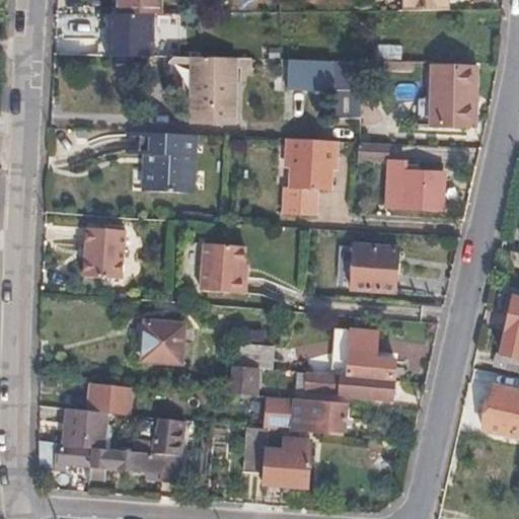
[(161,15),(160,0),(119,0),(120,15),(152,15),(161,15)]
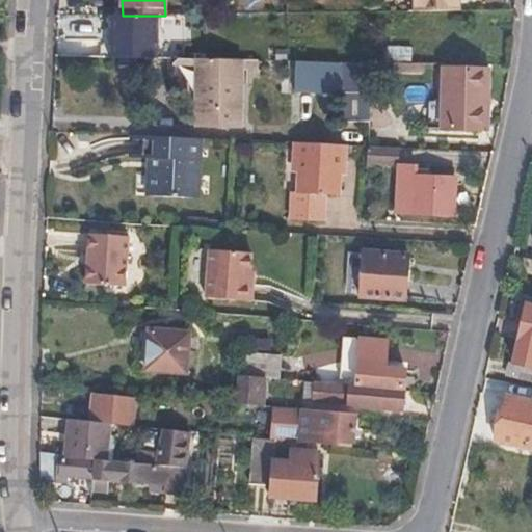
[(458,10),(457,0),(417,0),(418,10),(458,10)]
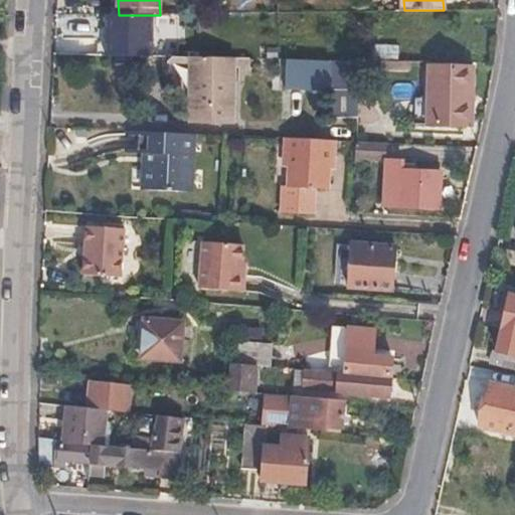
[(151,40),(151,15),(119,15),(106,16),(105,40),(151,40)]
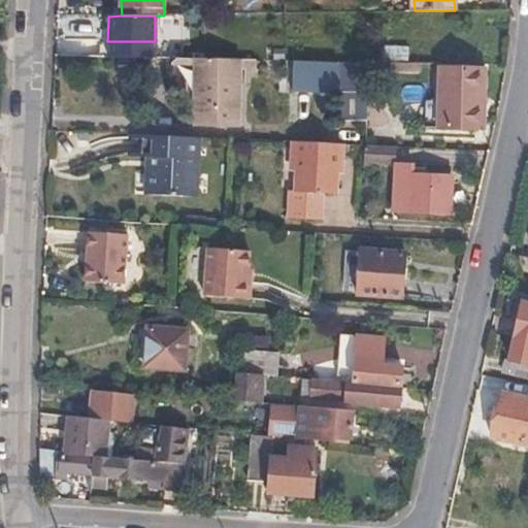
[(155,59),(155,41),(107,41),(107,59),(155,59)]
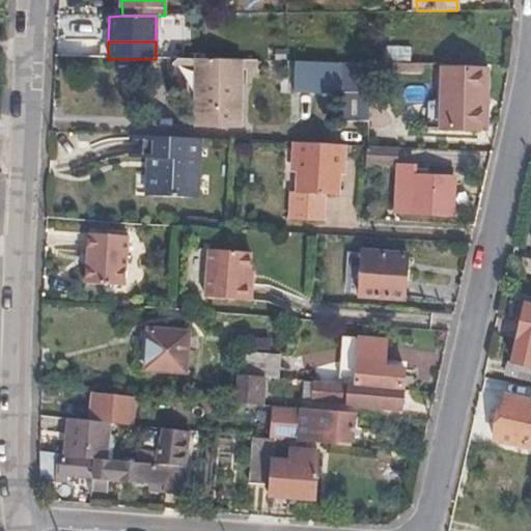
[(383,45),(383,59),(411,60),(412,46),(383,45)]
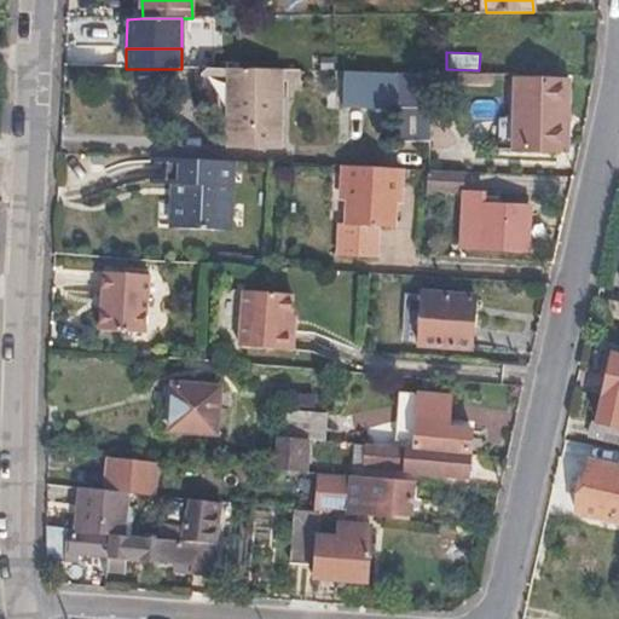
[(278,148),(282,70),(229,70),(226,146),(278,148)]
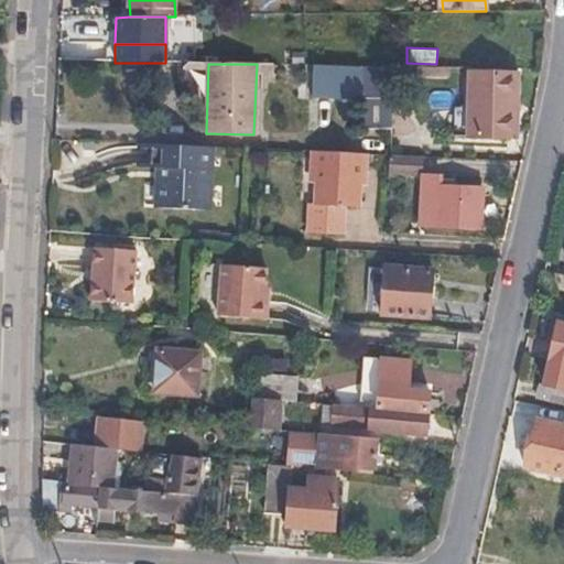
[(391,126),(392,65),(364,65),(362,125),(391,126)]
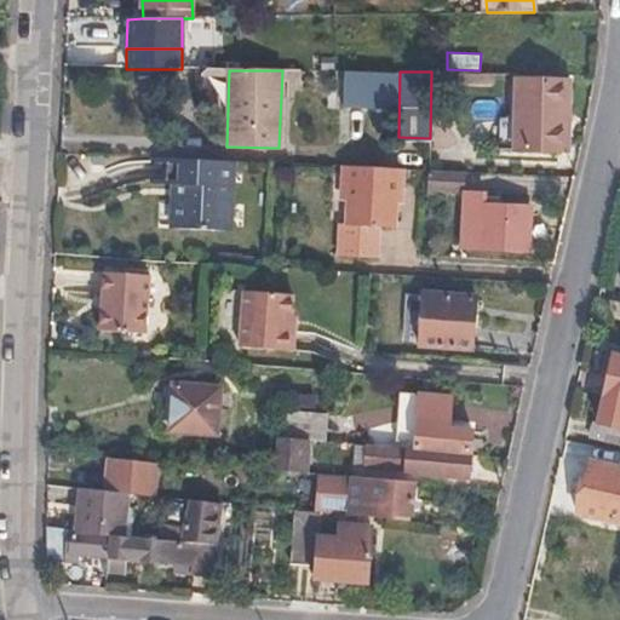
[(492,85),(493,74),(452,72),(451,82),(492,85)]
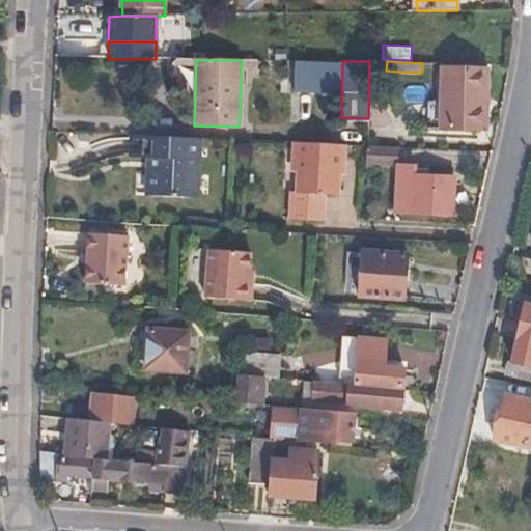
[(477,129),(478,98),(486,98),(486,68),(442,68),(442,129),(477,129)]
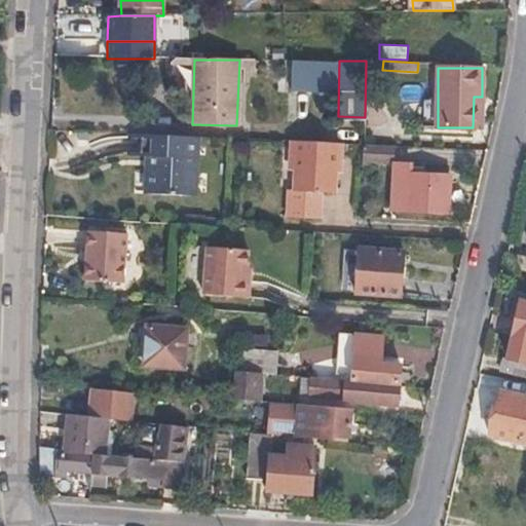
[(194,195),(196,138),(128,135),(128,138),(142,138),(142,156),(147,156),(146,194),(194,195)]
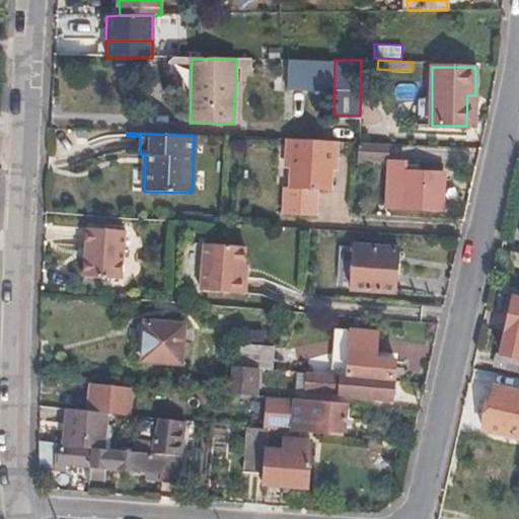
[(340,170),(340,157),(341,143),(286,140),(285,168),(293,168),(292,189),(287,189),(286,214),(320,216),(321,190),(334,191),(335,170),(340,170)]
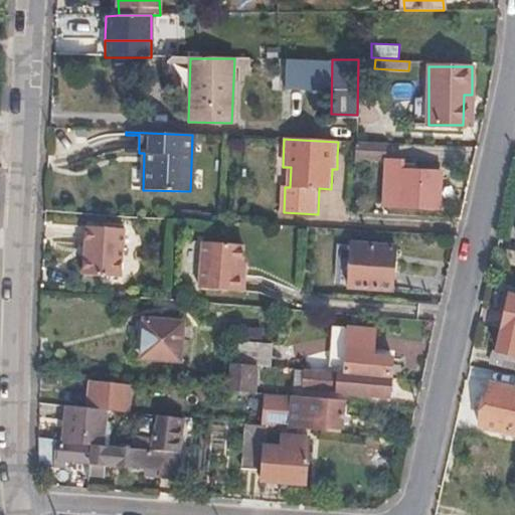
[(385,160),(386,144),(356,142),(355,160),(385,160)]
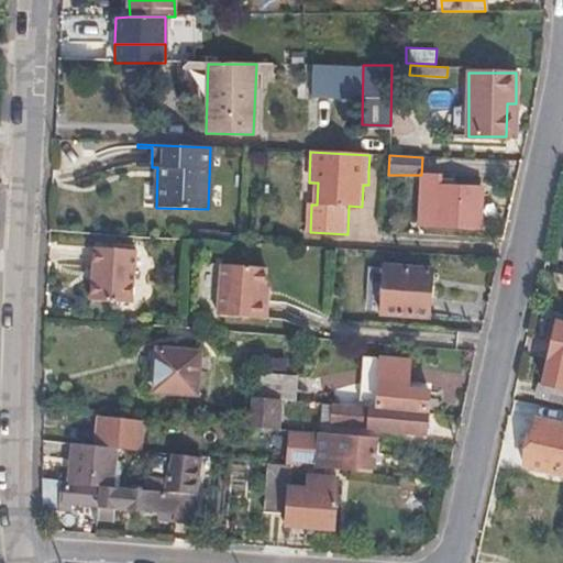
[(478,229),(481,189),(437,187),(434,208),(415,207),(414,227),(478,229)]
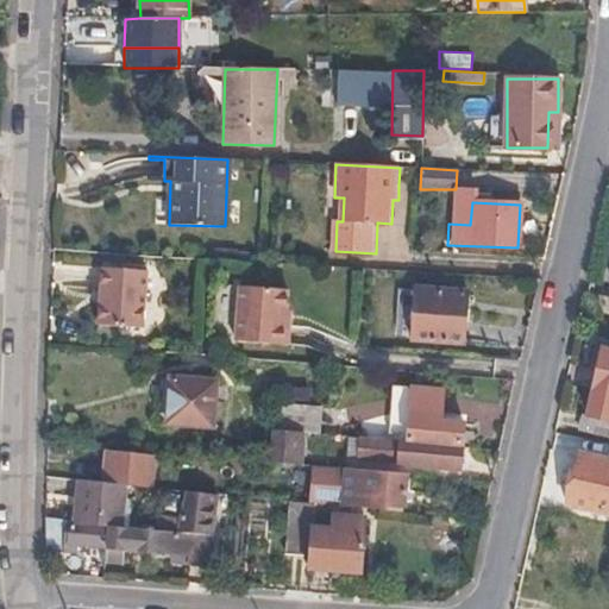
[(142,330),(144,271),(101,269),(100,328),(142,330)]
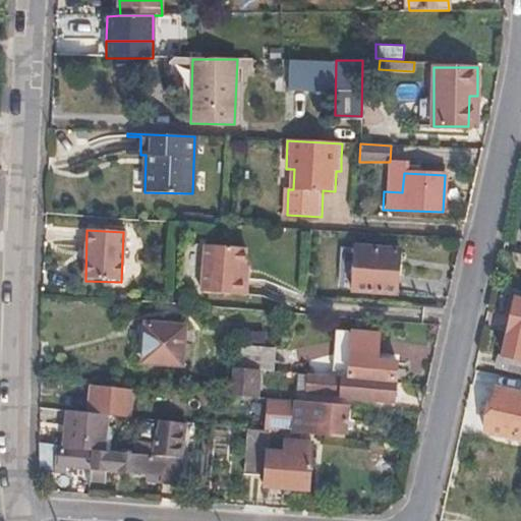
[(243,277),(244,246),(203,245),(201,293),(247,295),(248,278),(243,277)]
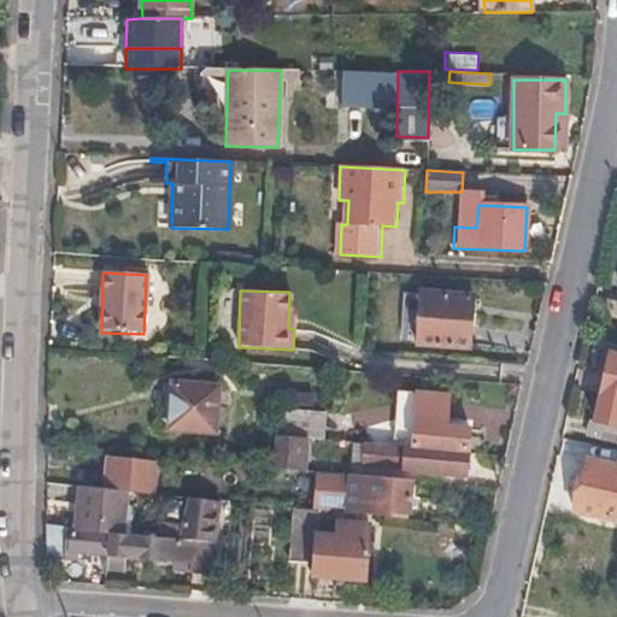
[(468,348),(471,297),(419,293),(417,345),(468,348)]
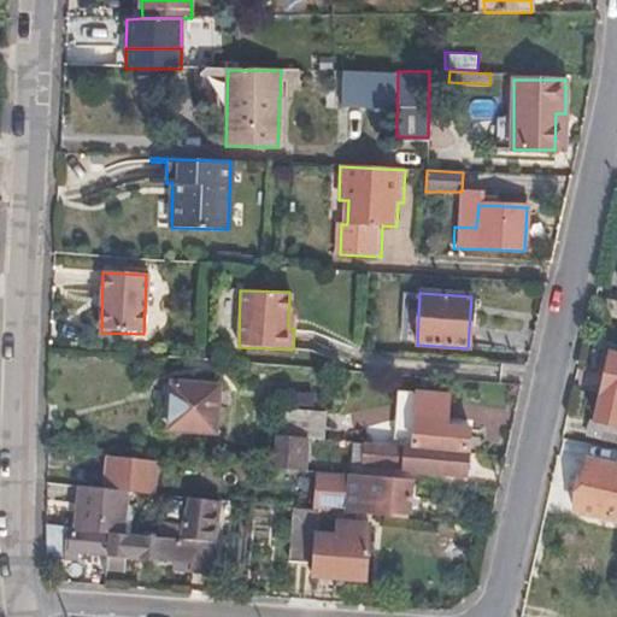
[(616,351),(609,350),(594,417),(616,421),(616,351)]
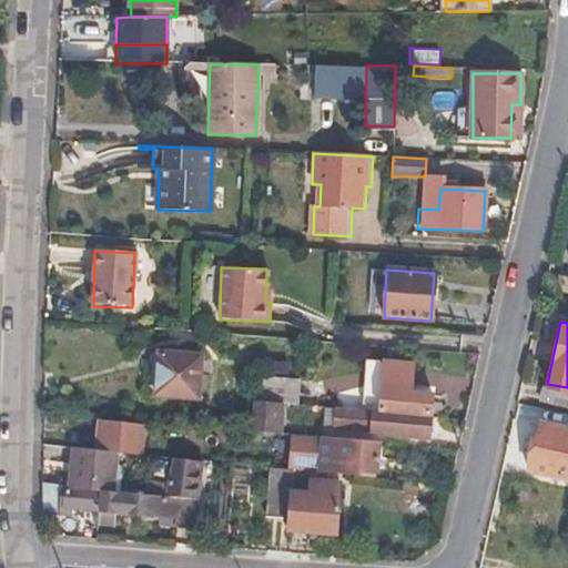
[(199,396),(202,356),(160,353),(156,393),(199,396)]
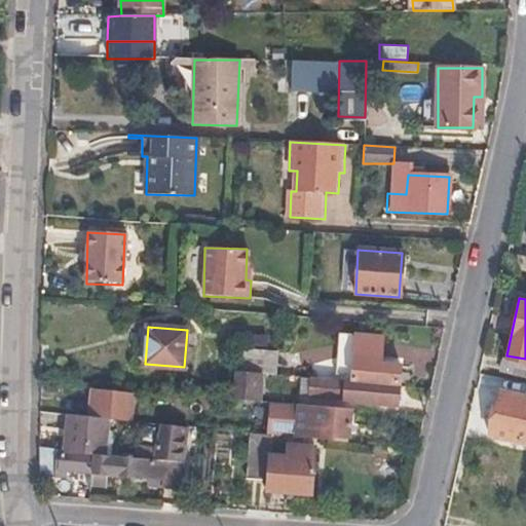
[(400,381),(402,363),(383,362),(385,334),(355,332),(351,377),(400,381)]
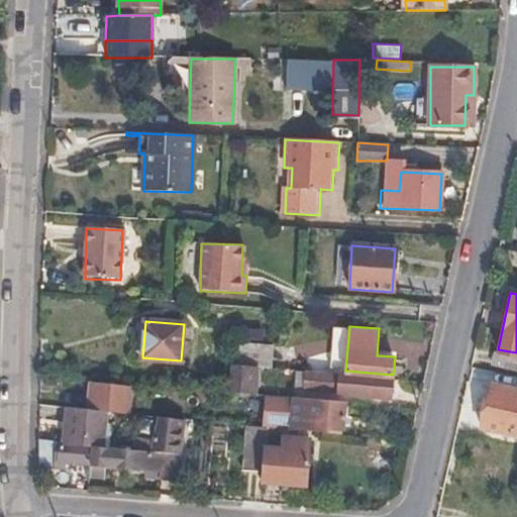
[(255,392),(256,366),(231,364),(228,390),(255,392)]
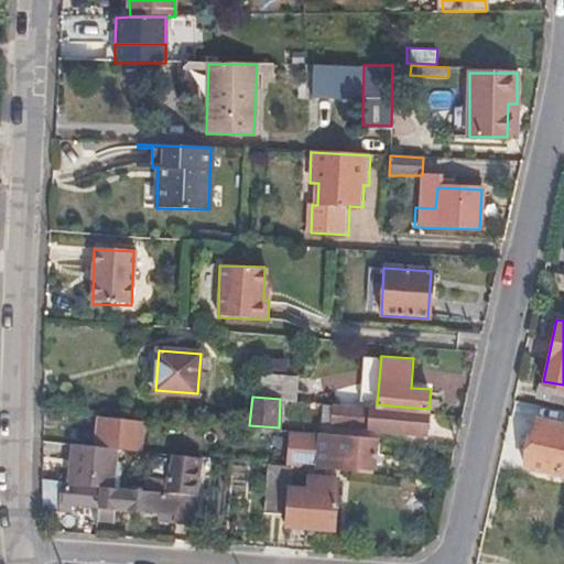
[(323,422),(335,423),(427,432),(429,412),(324,402),(323,422)]
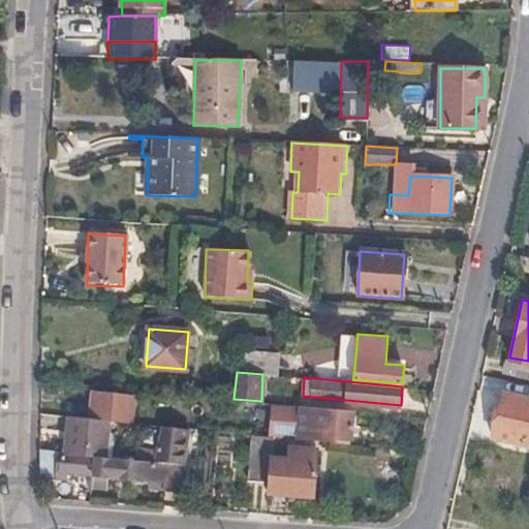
[(134,390),(93,385),(90,416),(109,418),(131,421),(134,390)]
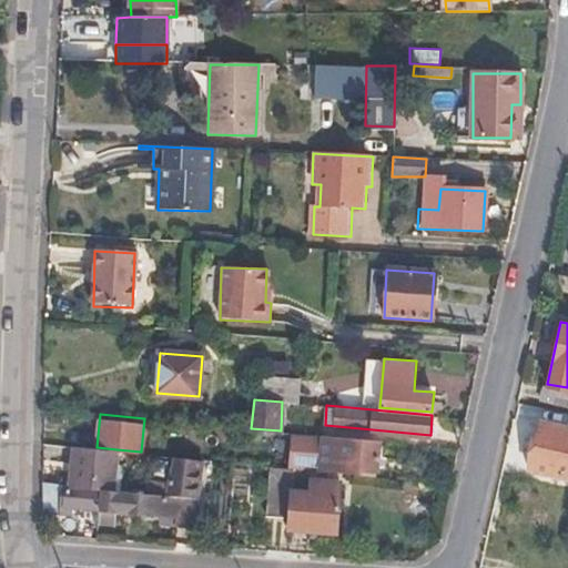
[(567,475),(567,427),(538,421),(528,467),(567,475)]
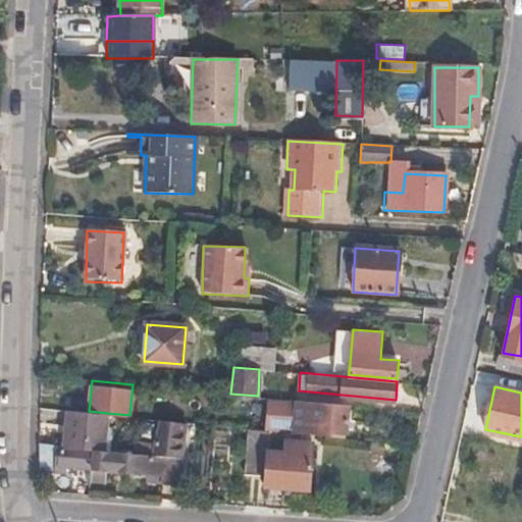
[(347,432),(349,405),(310,401),(271,398),(268,428),(269,428),(331,434),(331,432),(347,432)]
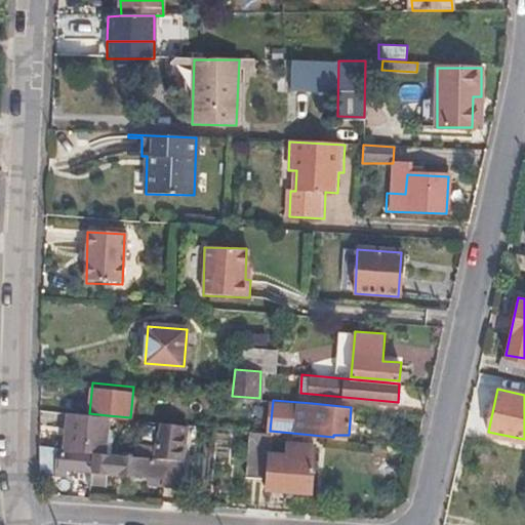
[(105,453),(108,415),(89,413),(73,412),(69,450),(93,452),(105,453)]
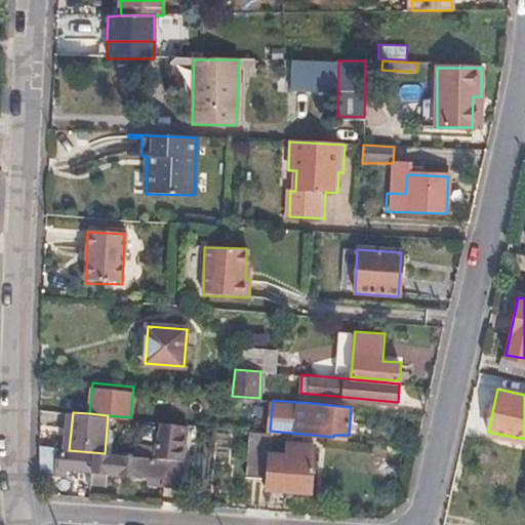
[(153,456),(156,420),(146,419),(142,455),(153,456)]
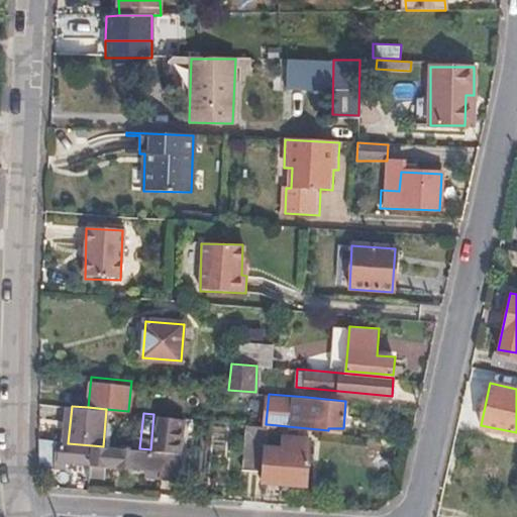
[(176,452),(179,417),(153,414),(150,449),(176,452)]
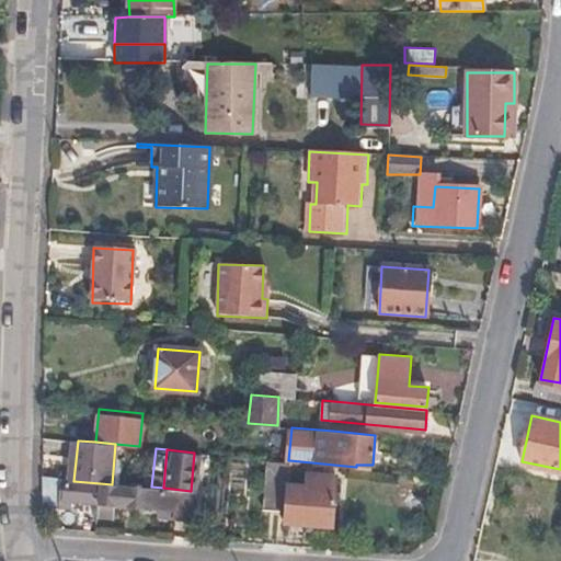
[(333,526),(338,473),(307,470),(306,485),(287,484),(289,460),(288,460),(266,458),(262,510),(286,512),(285,522),(333,526)]
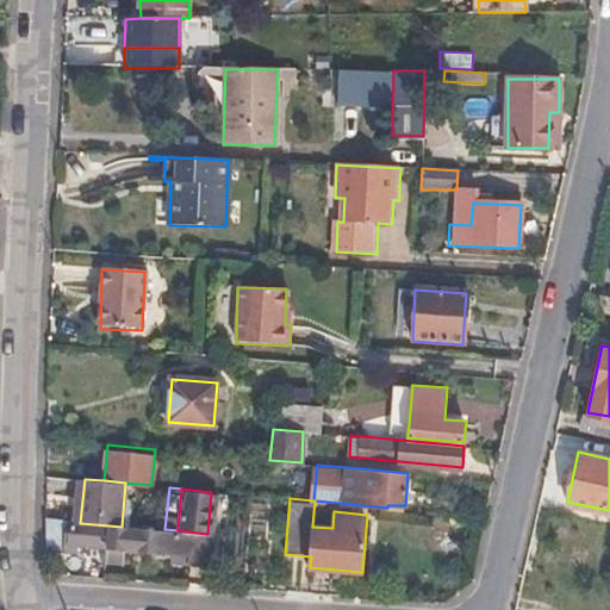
[(49,552),(58,552),(81,553),(81,542),(106,545),(109,526),(80,523),(78,523),(74,520),(47,517),(48,541),(49,552)]
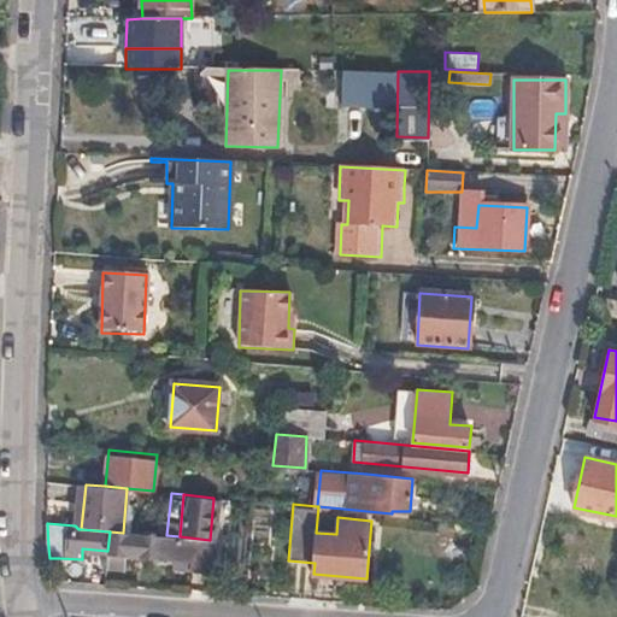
[(212,571),(213,541),(210,540),(180,536),(166,535),(123,533),(110,532),(107,551),(106,568),(125,569),(127,552),(174,556),(175,566),(194,568),(195,571),(212,571)]
